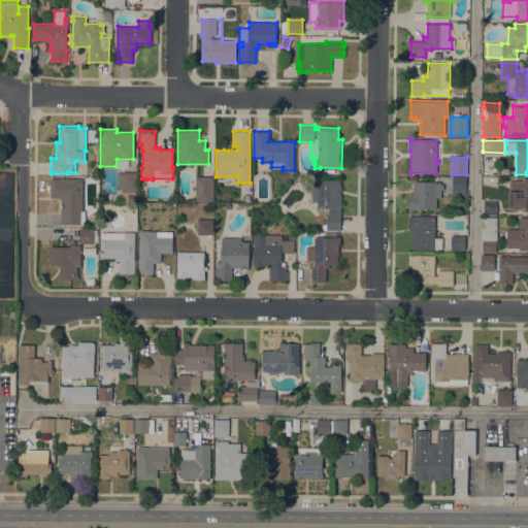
[(136,201),(123,201),(123,190),(117,190),(117,172),(122,172),(123,171),(136,172),(136,201)]
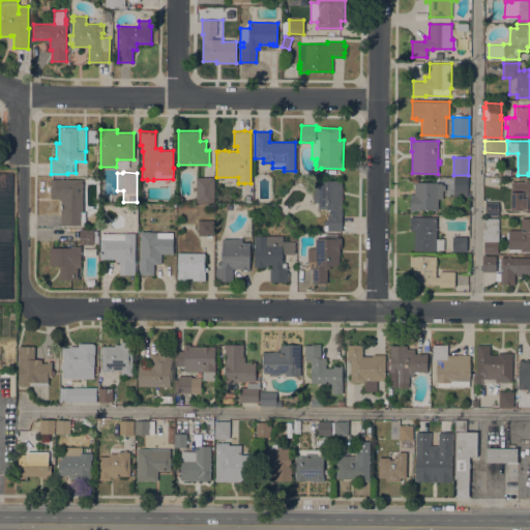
[(196,177),(214,177),(213,202),(196,202),(196,177)]
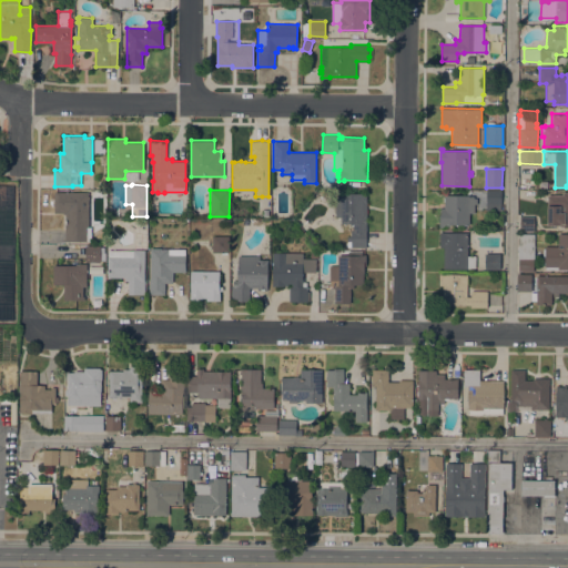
[(486,190),(501,190),(500,210),(486,210),(486,190)]
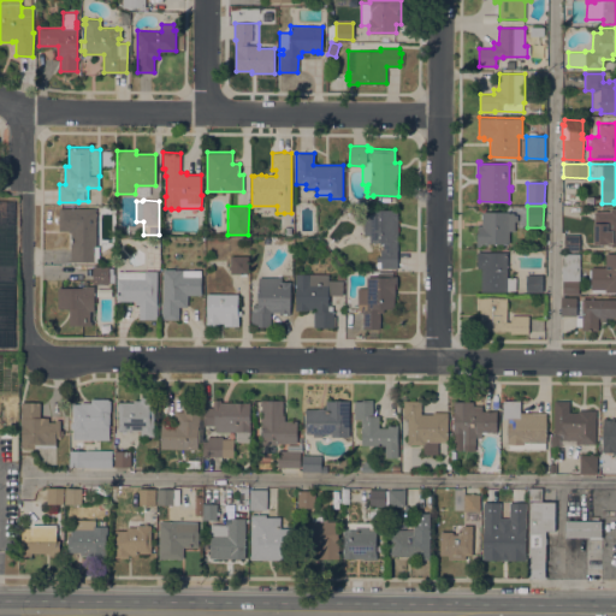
[(95,208),(95,212),(96,212),(96,215),(96,246),(99,246),(99,261),(71,261),(71,231),(59,231),(59,207),(95,208)]
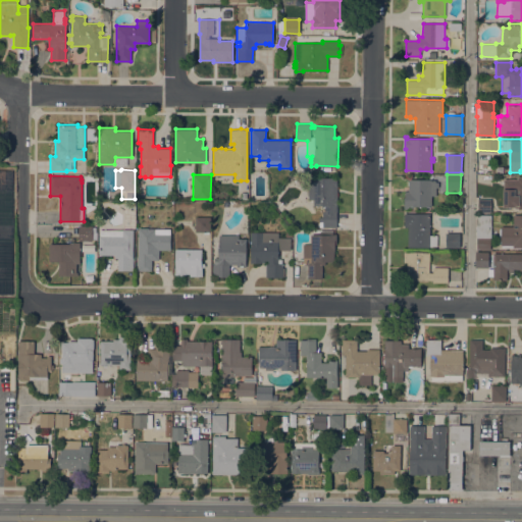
[(517,179),(517,176),(521,176),(521,207),(504,207),(504,195),(504,179),(517,179)]
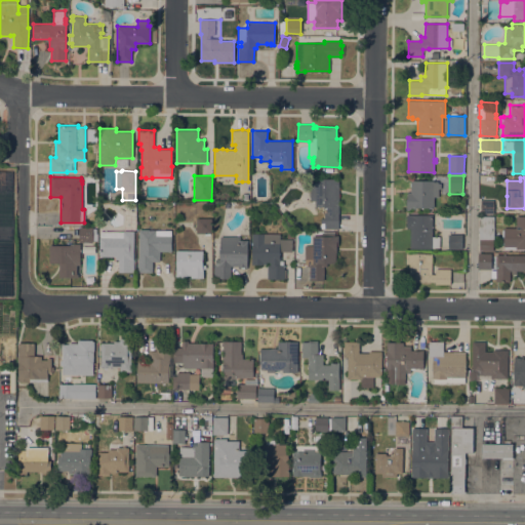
[(338,229),(325,229),(325,228),(321,228),(321,217),(324,217),(324,212),(327,212),(327,206),(315,206),(315,200),(310,200),(311,178),(338,178),(338,229)]
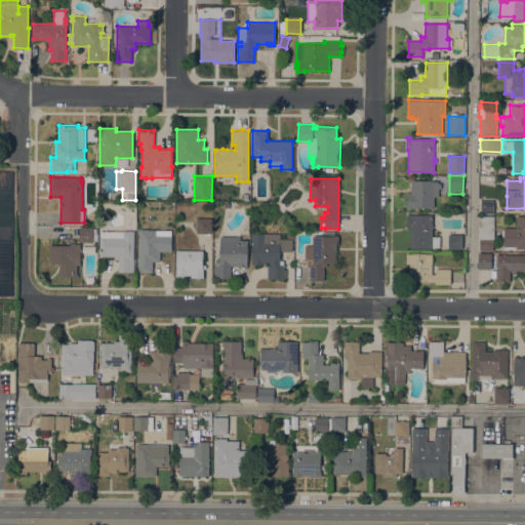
[(410,179),(434,180),(434,182),(438,182),(438,183),(441,183),(441,188),(439,188),(438,196),(434,196),(434,207),(412,207),(412,208),(408,207),(408,210),(406,210),(406,201),(407,201),(407,192),(410,192),(410,179)]
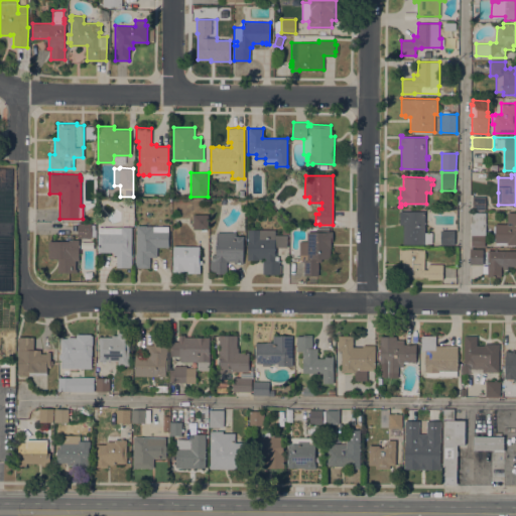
[(485,209),(473,210),(473,197),(485,197),(485,209)]
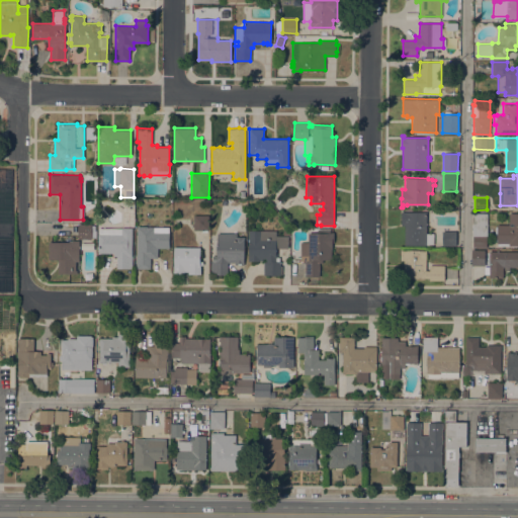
[(95,217),(88,221),(84,214),(92,210),(95,217)]
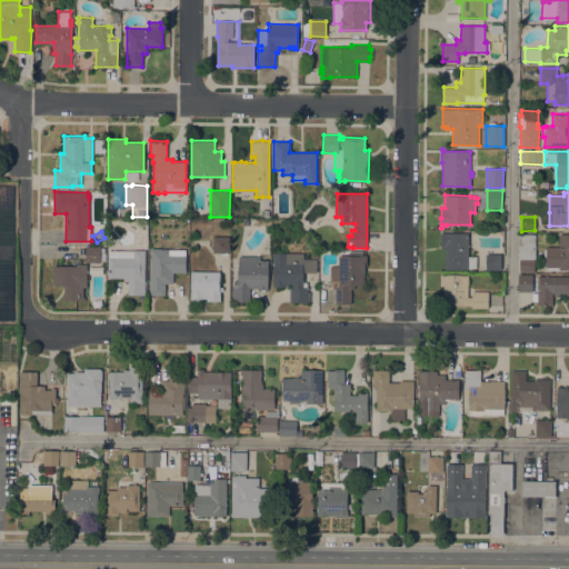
[(469,232),(468,256),(477,256),(477,268),(468,268),(468,269),(445,269),(445,247),(440,247),(440,232),(469,232)]
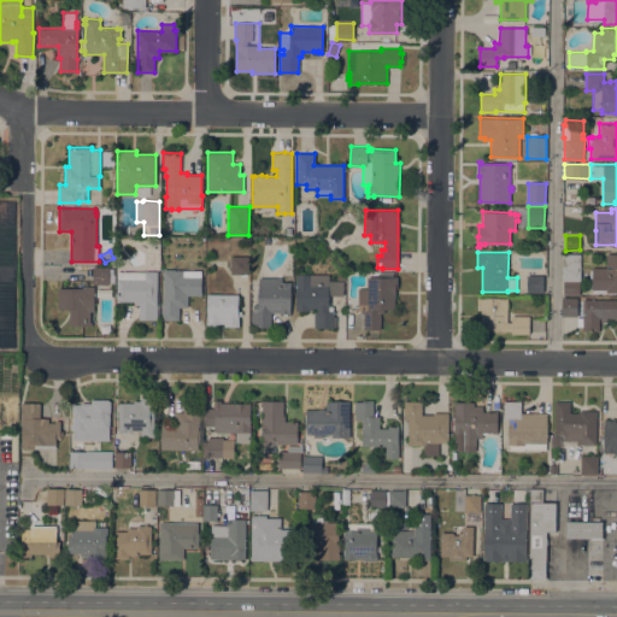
[(581,281),(580,281),(580,294),(563,294),(564,280),(563,280),(563,253),(581,253),(581,281)]
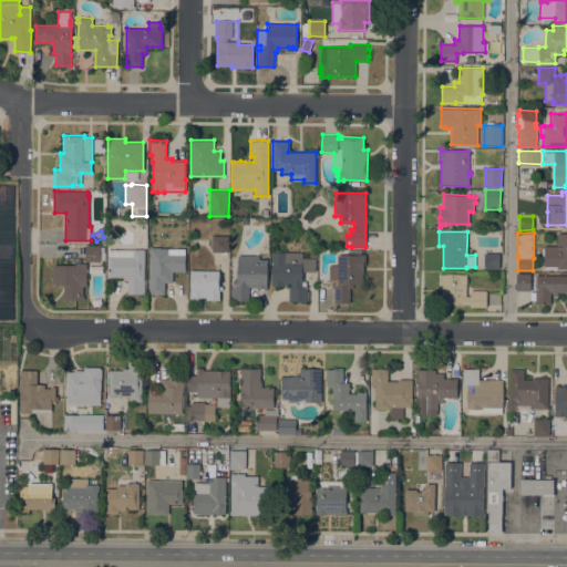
[(557,246),(557,233),(566,233),(566,268),(544,268),(544,261),(542,261),(542,248),(544,248),(544,246),(557,246)]
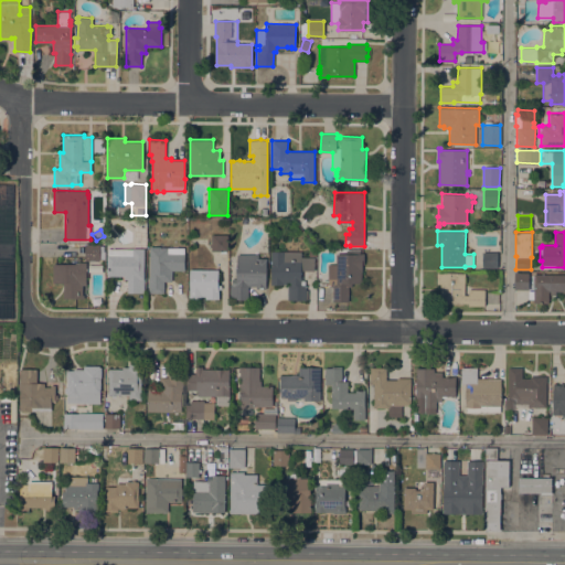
[(227,234),(227,251),(211,251),(211,246),(210,246),(210,243),(212,243),(212,234),(227,234)]
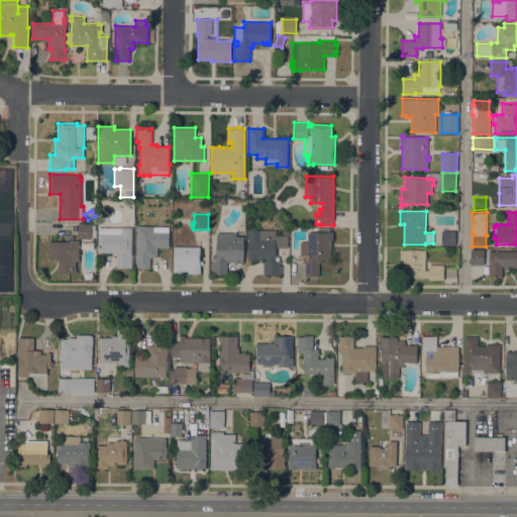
[(91,223),(91,237),(78,237),(78,223),(91,223)]
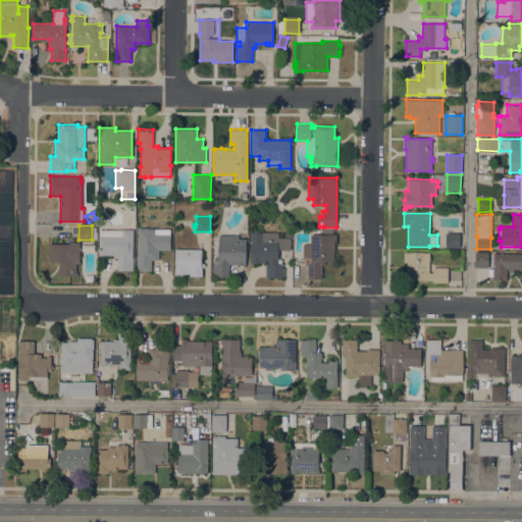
[(138,227),(148,227),(148,228),(170,228),(170,250),(159,250),(158,259),(151,259),(151,270),(137,270),(137,256),(138,256),(138,227)]
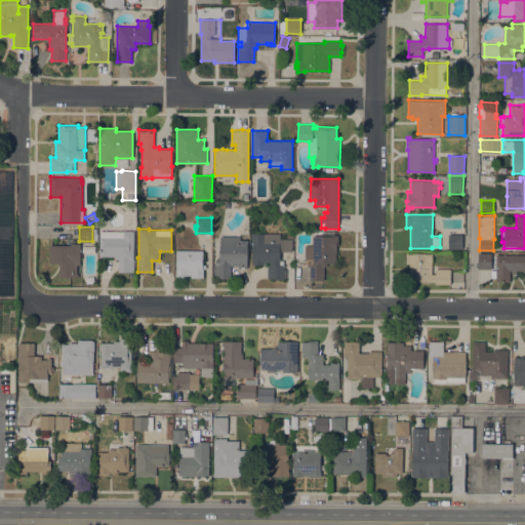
[(123,231),(134,231),(133,272),(118,272),(119,259),(116,259),(116,256),(101,255),(101,231),(123,231)]
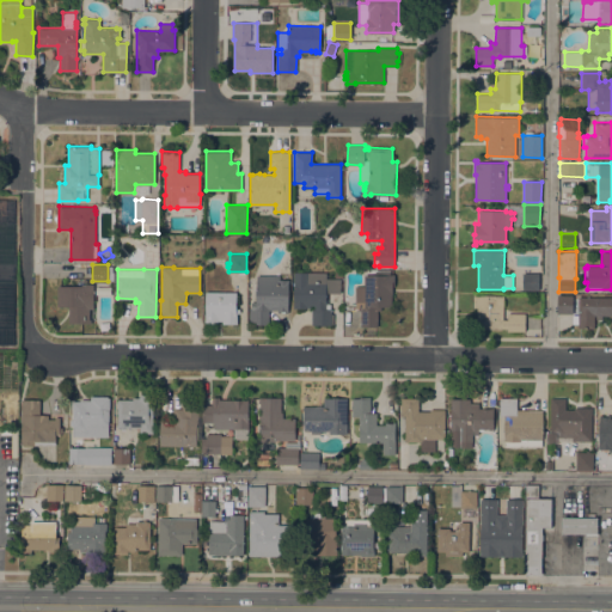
[(294,271),(326,273),(326,277),(340,279),(340,293),(326,293),(326,304),(330,304),(330,308),(331,308),(331,313),(334,313),(334,324),(331,324),(311,324),(312,308),(314,308),(314,305),(310,305),(310,307),(306,307),(306,308),(294,308),(294,271)]
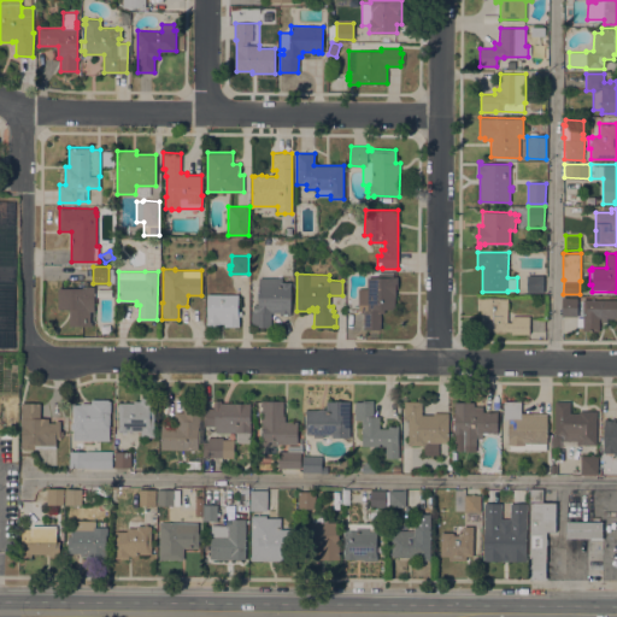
[(542,275),(544,292),(527,292),(527,275),(542,275)]
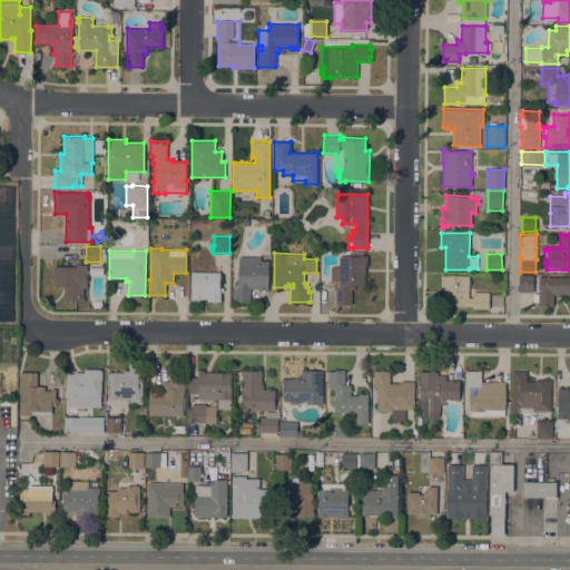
[(364,256),(364,255),(367,255),(367,266),(365,266),(365,274),(364,274),(364,286),(355,285),(355,288),(352,288),(352,304),(336,304),(336,286),(338,286),(340,282),(331,282),(331,266),(340,266),(340,256),(364,256)]
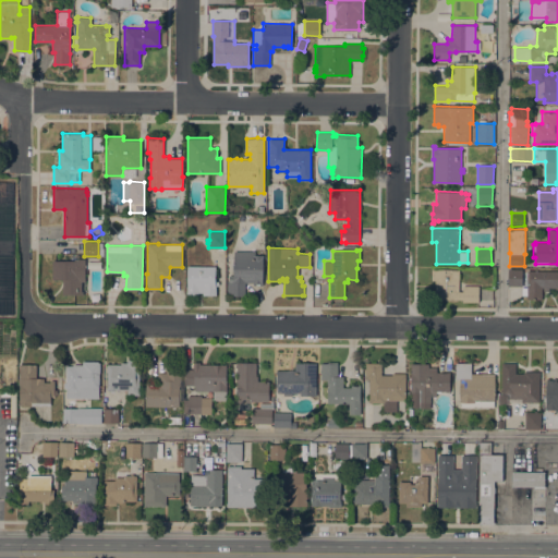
[(244,295),(227,294),(227,280),(229,280),(229,275),(233,275),(234,251),(257,251),(257,255),(264,255),(263,284),(253,284),(253,282),(245,282),(244,295)]
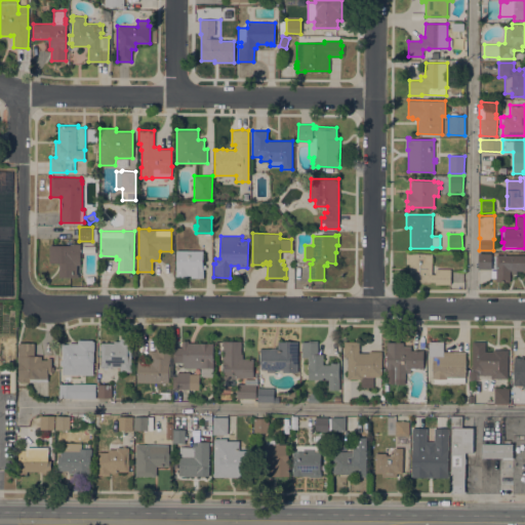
[(49,245),(70,245),(70,243),(80,243),(80,260),(77,260),(77,277),(59,277),(59,263),(49,263),(49,245)]
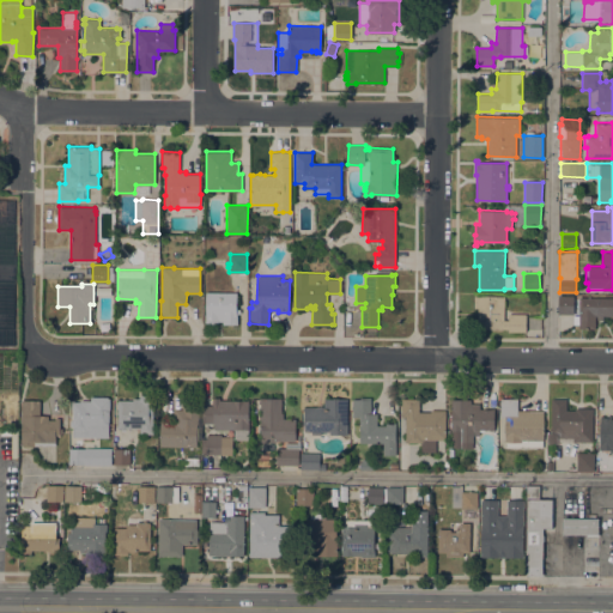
[(237,292),(236,309),(241,309),(241,314),(237,314),(237,323),(223,323),(223,321),(218,320),(218,323),(206,322),(206,292),(237,292)]
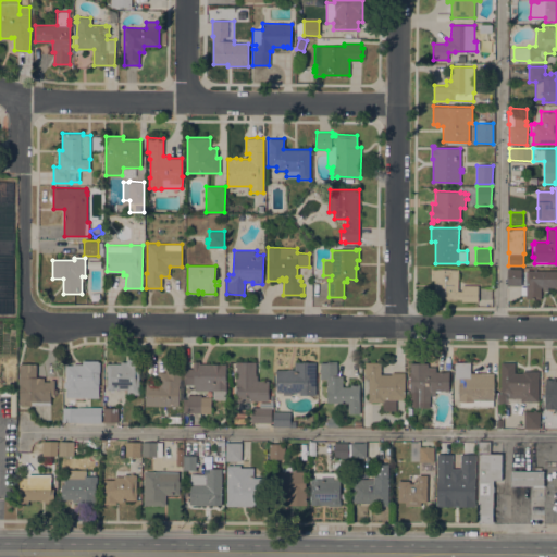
[(521,285),(507,285),(507,268),(521,268),(521,285)]
